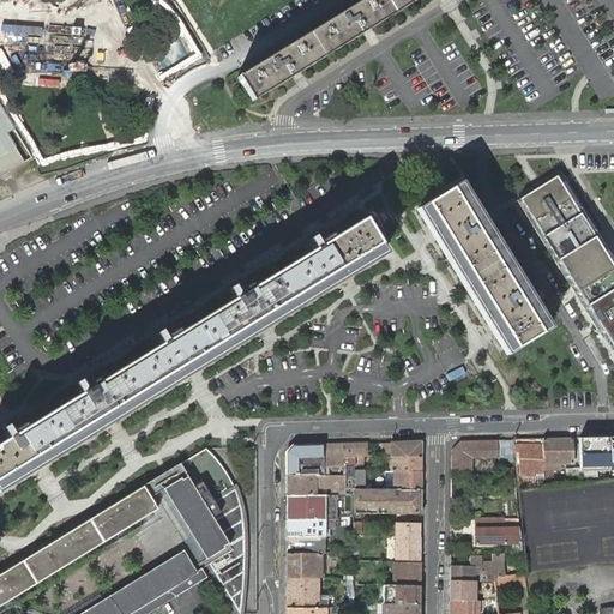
[(362,0),(308,34),(324,58),(365,34),(395,14),(385,0),(362,0)]
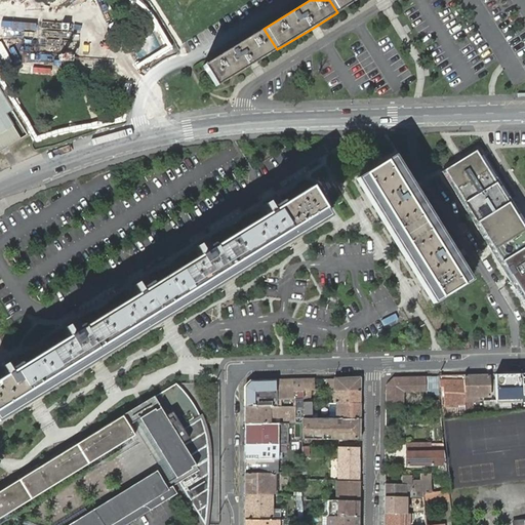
[(329,0),(337,12),(357,0),(329,0)]
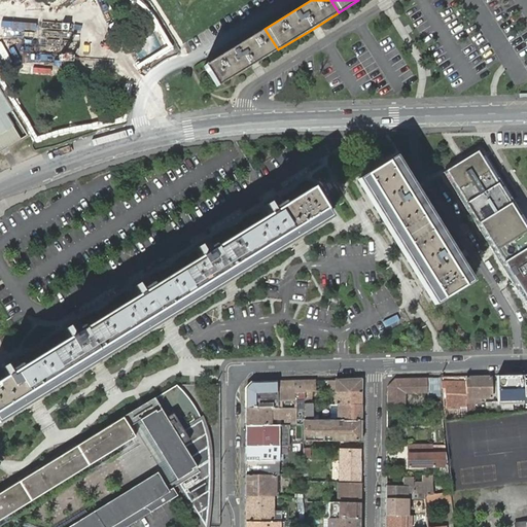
[(278,49),(265,29),(246,40),(204,66),(216,88),(278,49)]
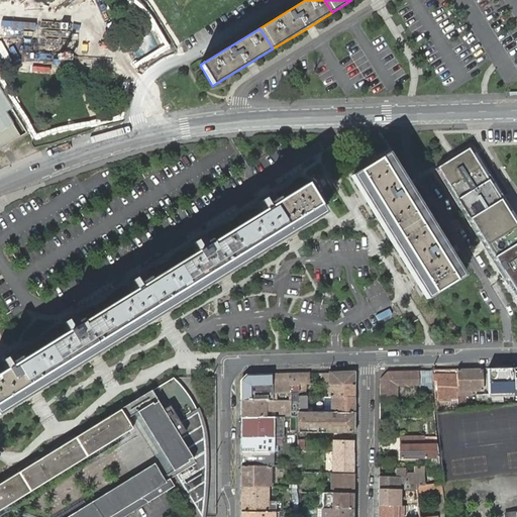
[(0,148),(26,132),(0,90),(0,148)]
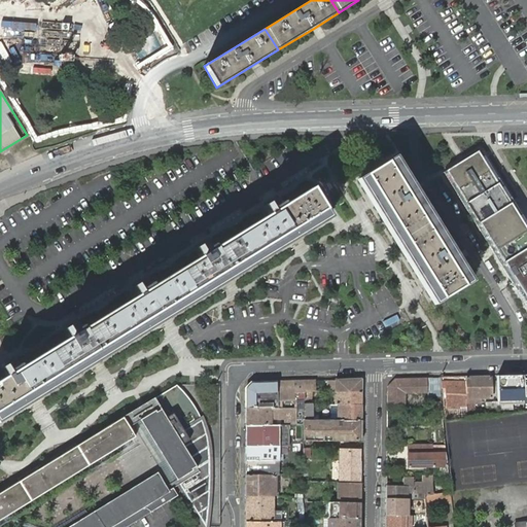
[(526,225),(481,150),(444,172),(526,307),(526,225)]
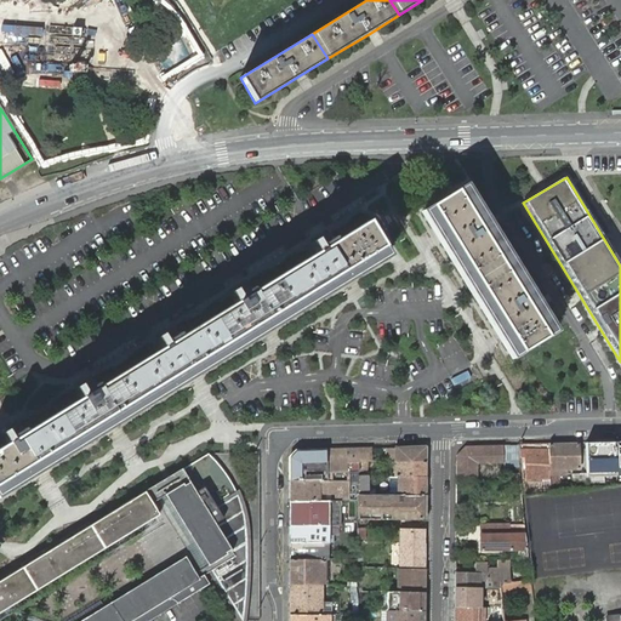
[(466,184),(422,212),(512,358),(557,331),(466,184)]
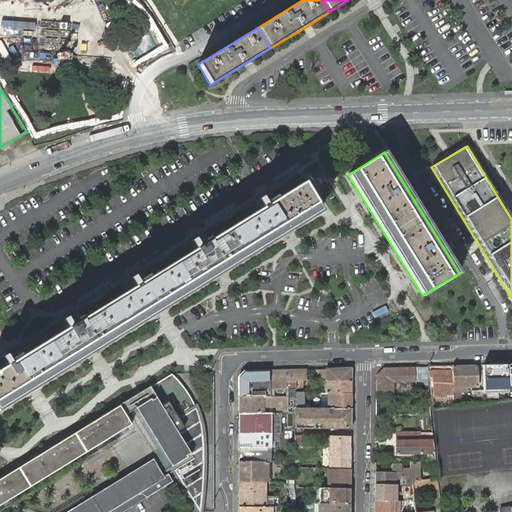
[(0,369),(0,409),(320,212),(302,183),(276,199),(261,208),(209,241),(194,250),(148,278),(134,287),(81,319),(67,328),(22,356),(6,366),(0,369)]
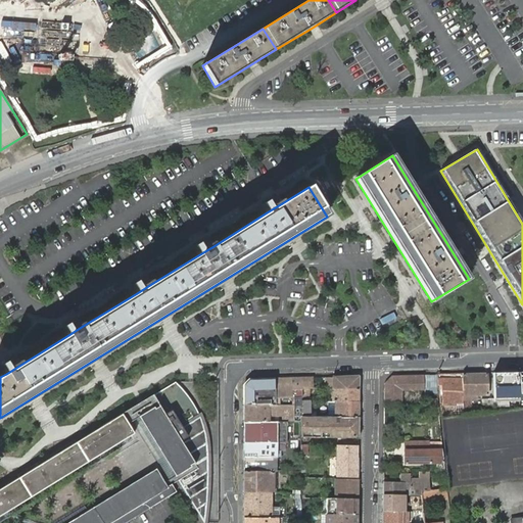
[(278,198),(264,207),(267,212),(282,203),(278,198)]
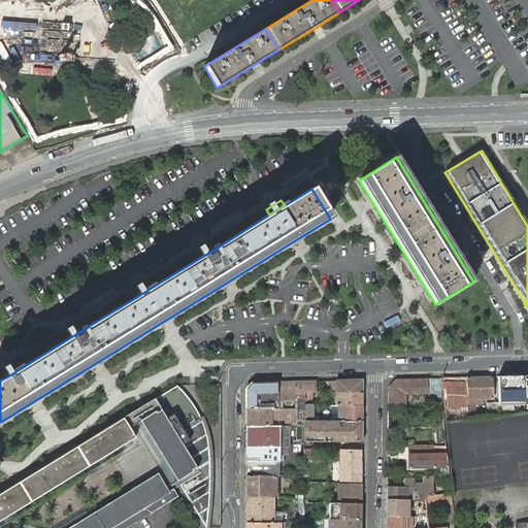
[(212,243),(197,253),(200,258),(216,249),(212,243)]
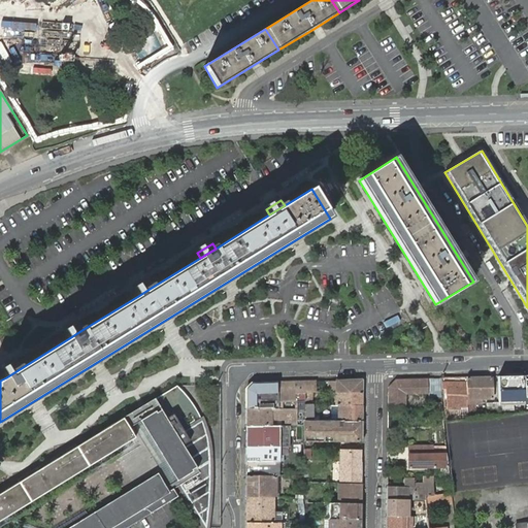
[(150,282),(135,291),(138,296),(153,287),(150,282)]
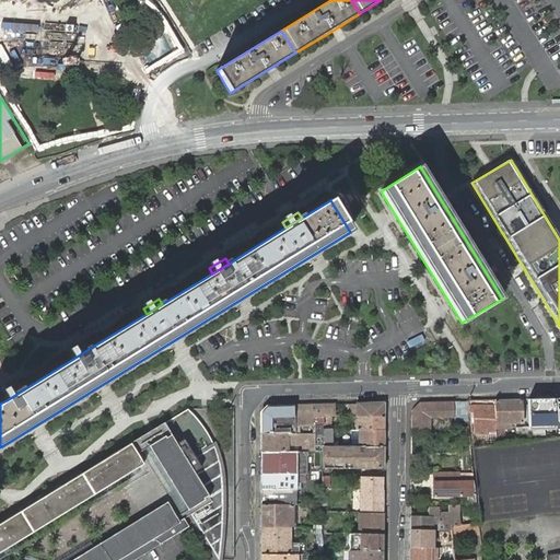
[(85,343),(69,353),(73,359),(89,349),(85,343)]
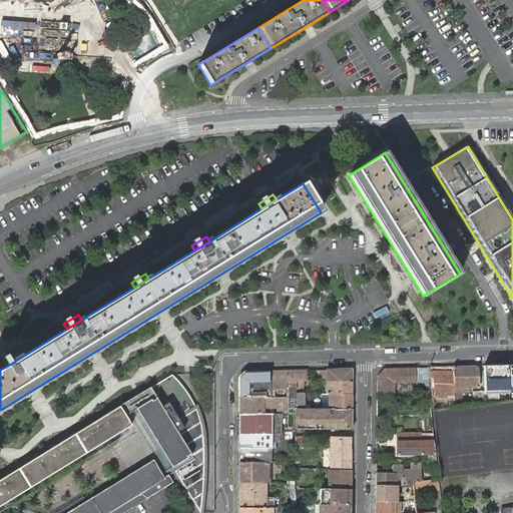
[(18,352),(3,361),(6,367),(22,357),(18,352)]
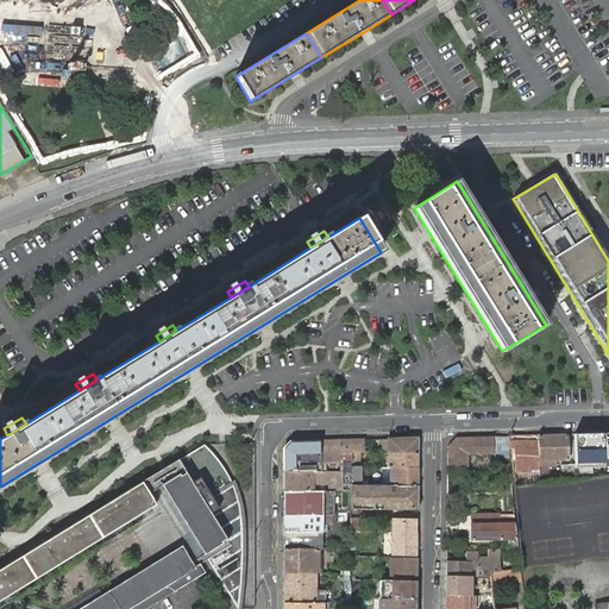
[(603,433),(573,434),(576,465),(604,463),(604,458),(603,433)]
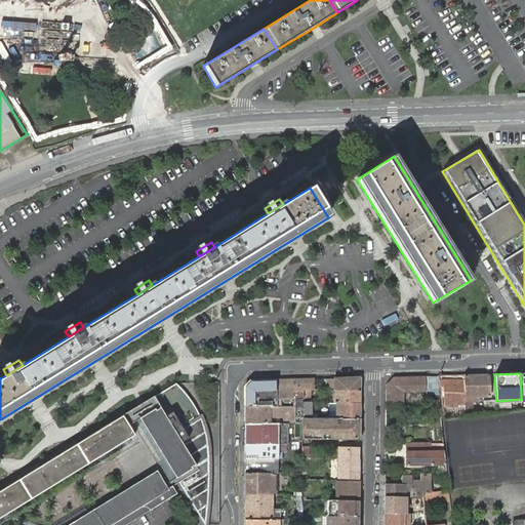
[(466,402),(472,402),(479,402),(479,396),(489,396),(488,374),(465,375),(465,396),(466,402)]
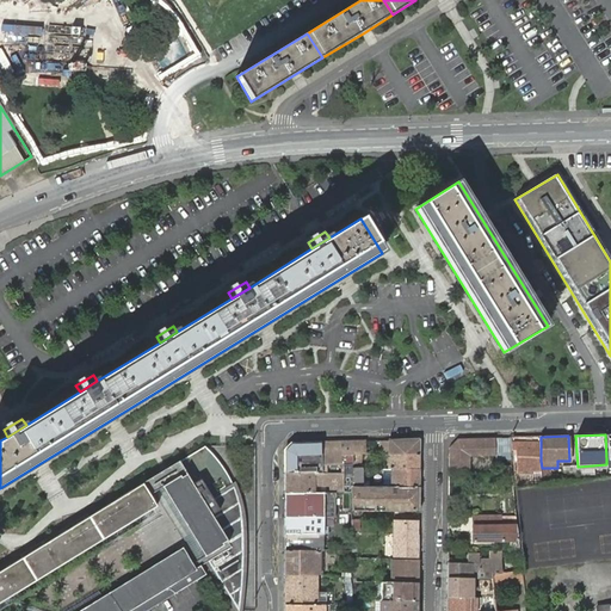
[(517,451),(518,471),(512,471),(513,477),(513,487),(530,485),(542,485),(542,477),(542,468),(541,461),(541,437),(535,437),(511,438),(512,451),(517,451)]
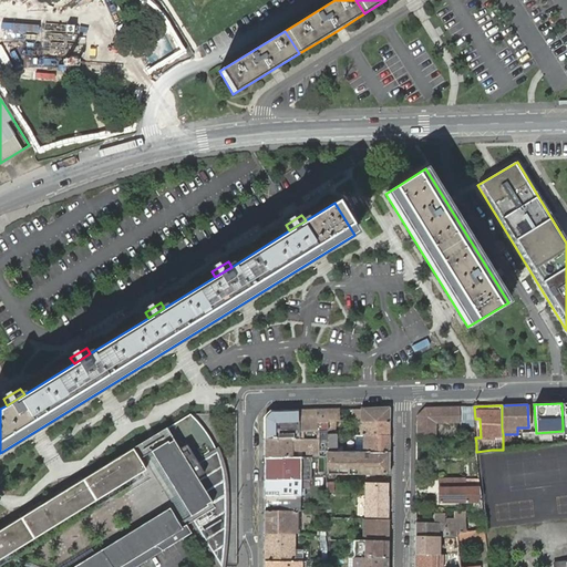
[(418,415),(418,436),(436,436),(436,423),(461,422),(460,406),(425,408),(418,415)]
